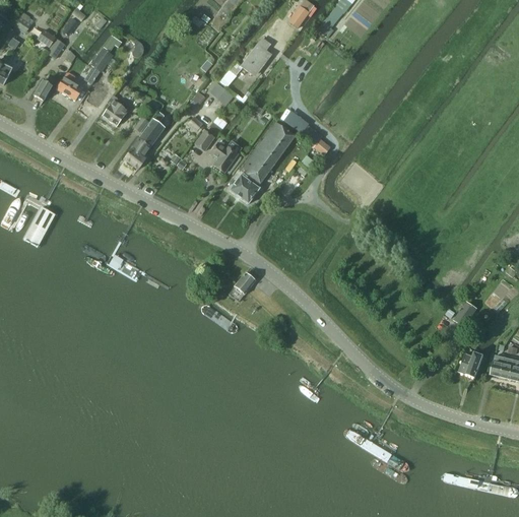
[(305,0),(288,21),(298,27),(308,13),(310,15),(311,15),(317,7),(314,5),(314,4),(309,0),(305,0)]
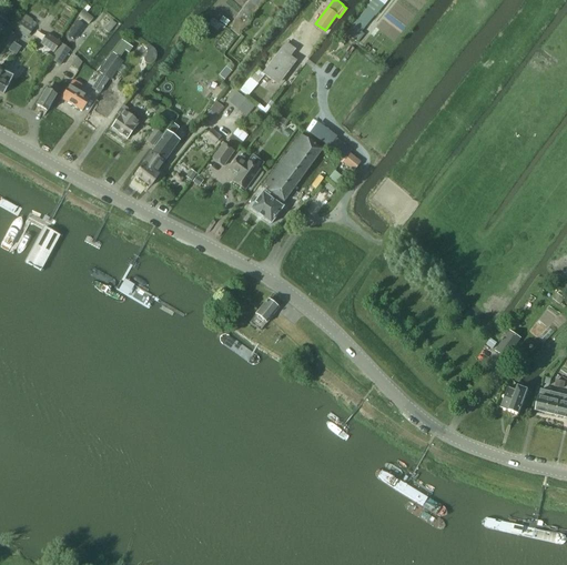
[(89,21),(93,16),(83,8),(79,13),(89,21)]
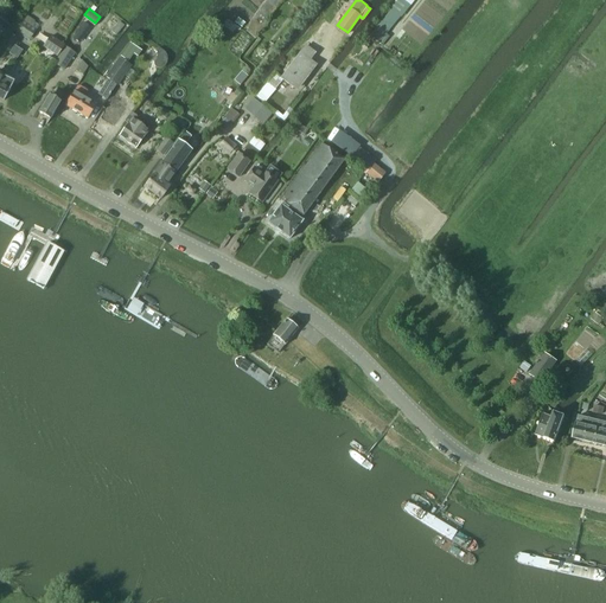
[(36,18),(25,11),(14,27),(30,38),(40,23),(36,19),(36,18)]
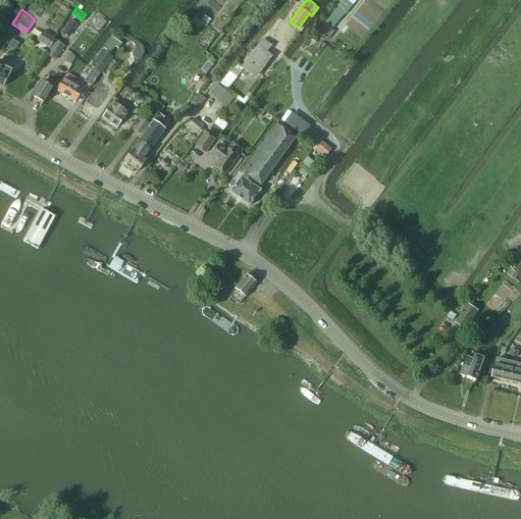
[(103,15),(96,24),(100,28),(107,19),(103,15)]
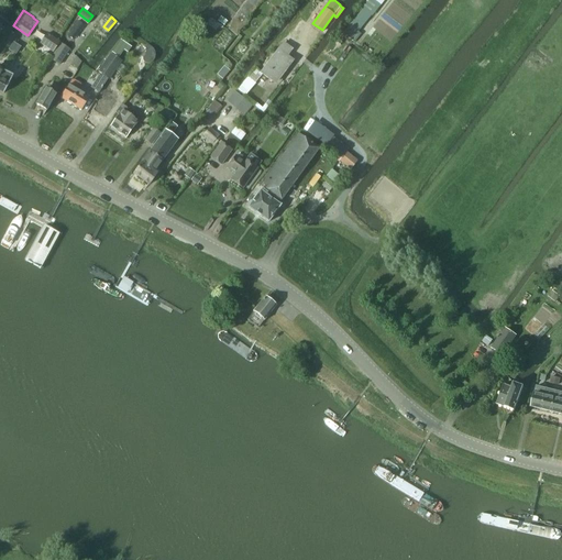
[(221,31),(226,25),(218,20),(213,25),(221,31)]
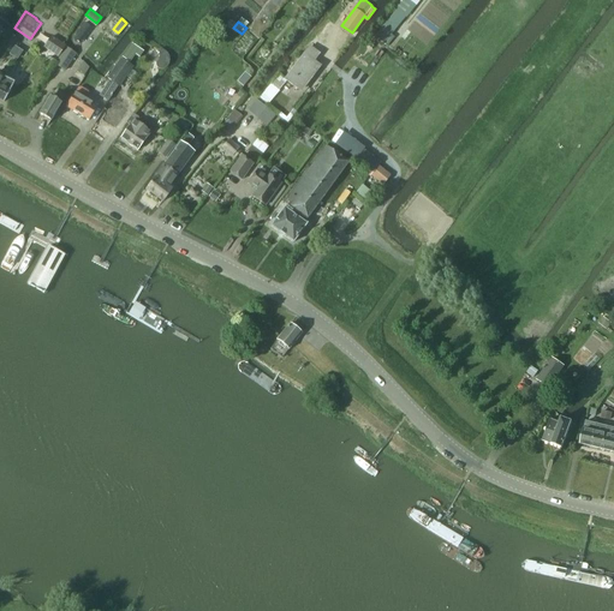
[(394,34),(382,24),(376,34),(388,42),(394,34)]
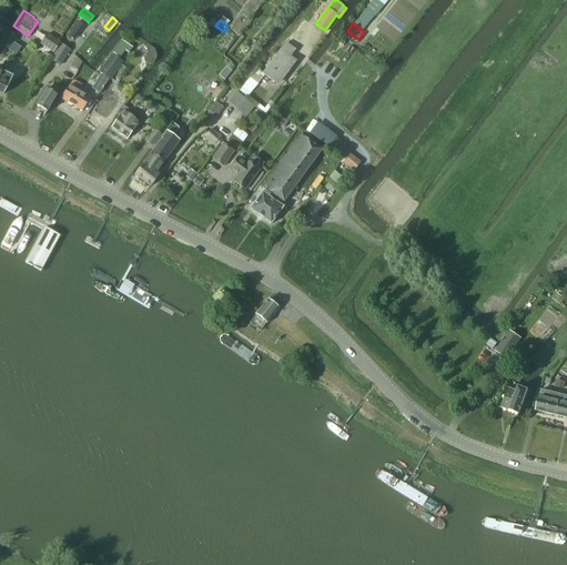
[(62,40),(49,30),(41,41),(54,50),(62,40)]
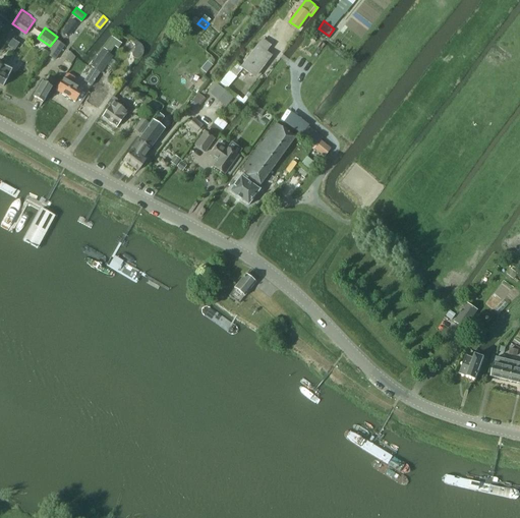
[(14,36),(24,44),(29,38),(18,31),(14,36)]
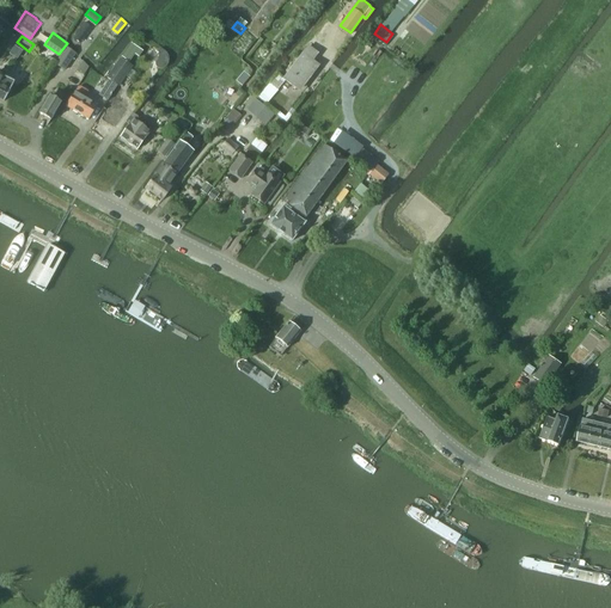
[(313,57),(318,50),(309,43),(283,77),(292,81),(293,79),(300,85),(318,61),(313,57)]
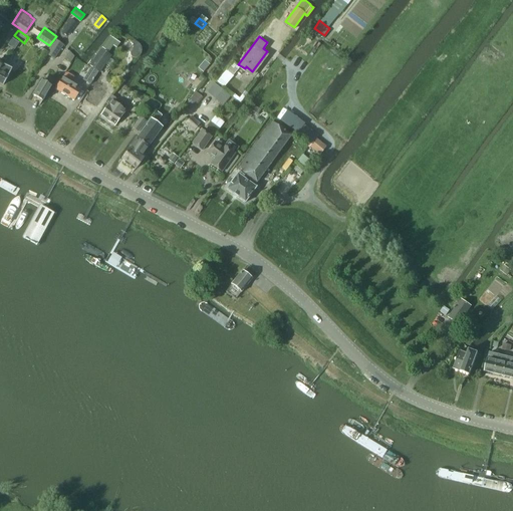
[(55,38),(49,46),(50,46),(46,51),(54,56),(63,44),(63,43),(59,41),(55,38)]
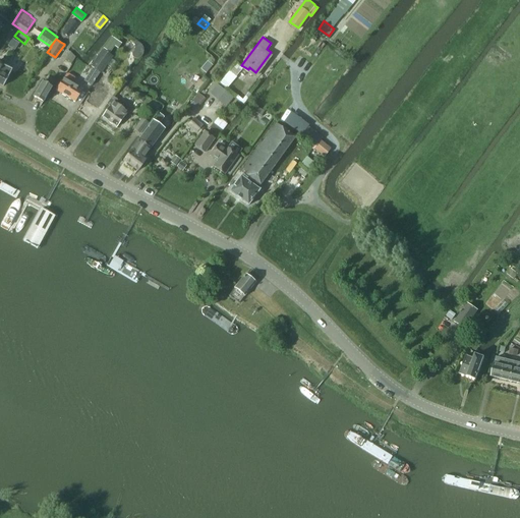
[(143,46),(142,45),(142,44),(142,43),(141,43),(140,42),(140,41),(134,49),(133,49),(132,50),(132,51),(132,52),(132,53),(132,54),(133,55),(134,56),(135,56),(136,56),(137,56),(138,56),(139,55),(140,55),(141,54),(142,53),(143,52),(143,51),(143,50),(143,49),(143,48),(143,47),(143,46)]
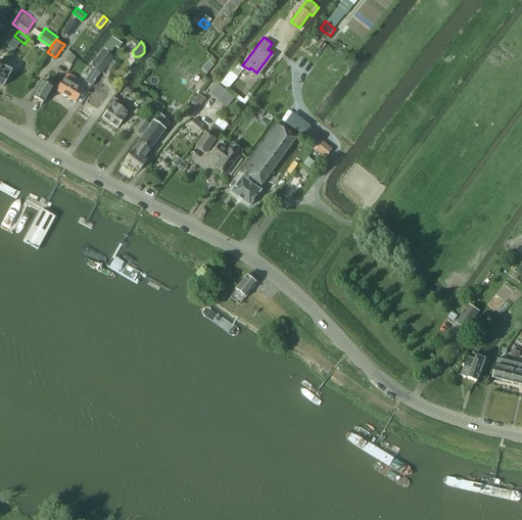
[(102,72),(113,54),(103,47),(91,63),(102,72)]
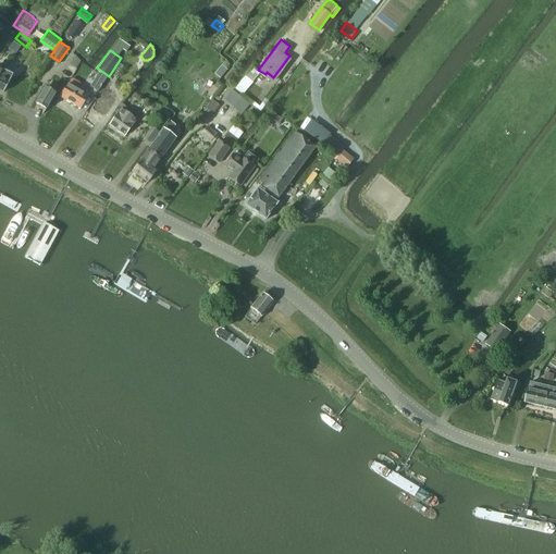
[(76,66),(82,59),(75,52),(69,62),(76,66)]
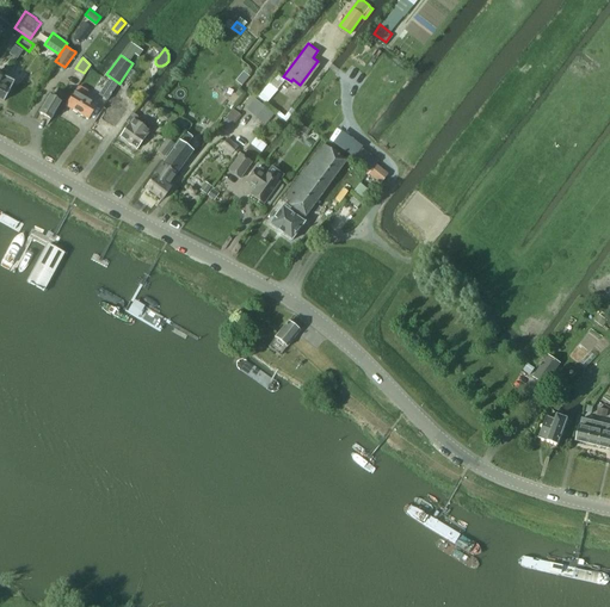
[(245,69),(236,78),(242,84),(251,74),(245,69)]
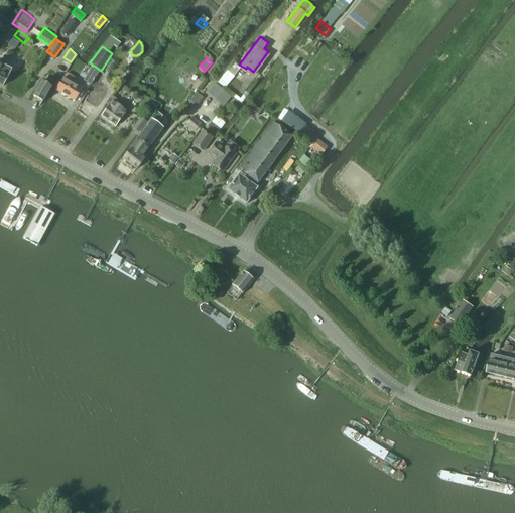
[(0,60),(0,81),(4,83),(12,67),(0,60)]
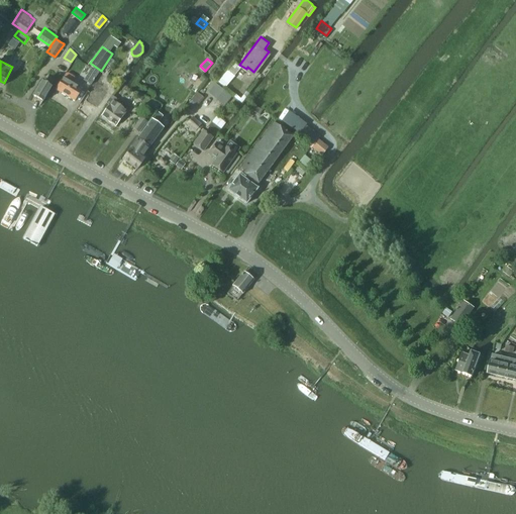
[(92,81),(99,71),(94,67),(87,77),(92,81)]
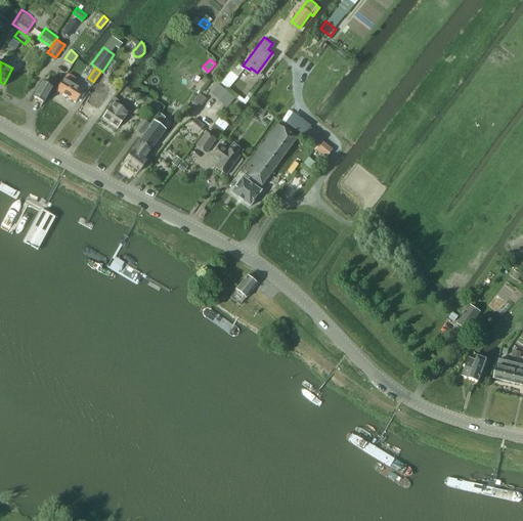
[(231,69),(221,80),(228,86),(238,75),(231,69)]
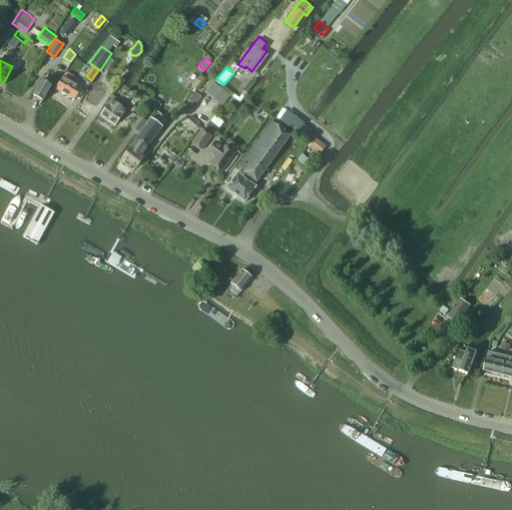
[(63,74),(55,86),(74,98),(81,86),(72,80),(75,76),(66,71),(64,75),(63,74)]
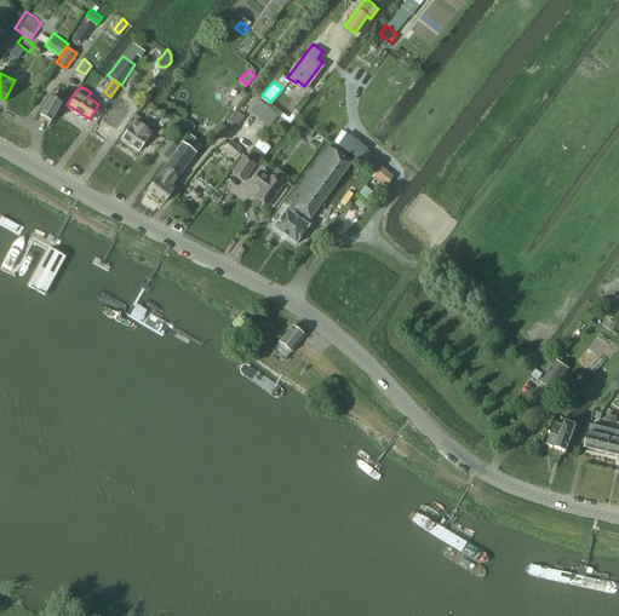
[(47,101),(40,111),(51,119),(55,114),(62,102),(66,96),(55,88),(51,95),(47,101)]
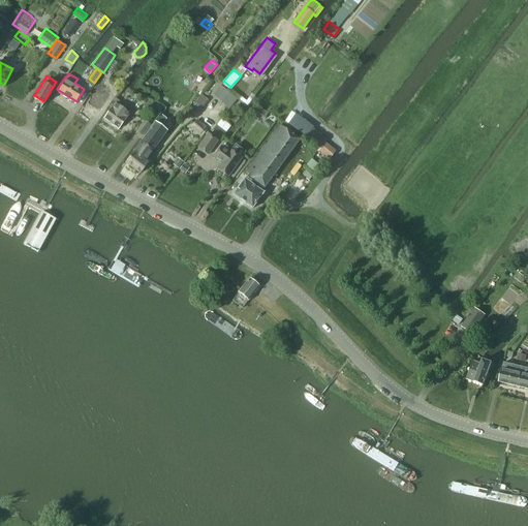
[(105,79),(101,75),(95,85),(97,87),(88,99),(99,107),(112,89),(102,83),(105,79)]
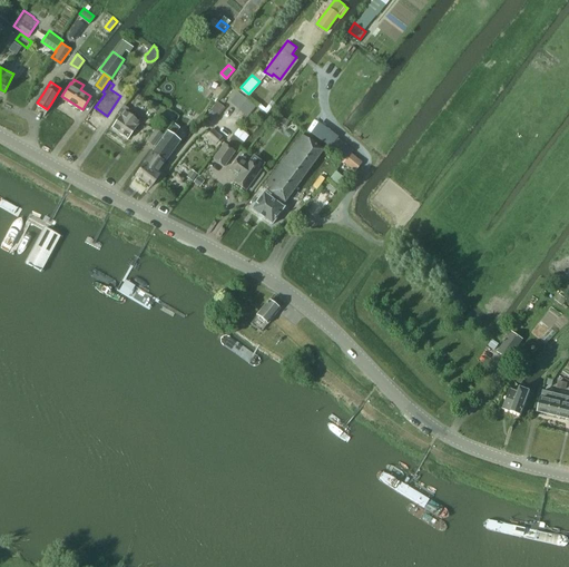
[(229,100),(247,115),(256,105),(238,89),(229,100)]
